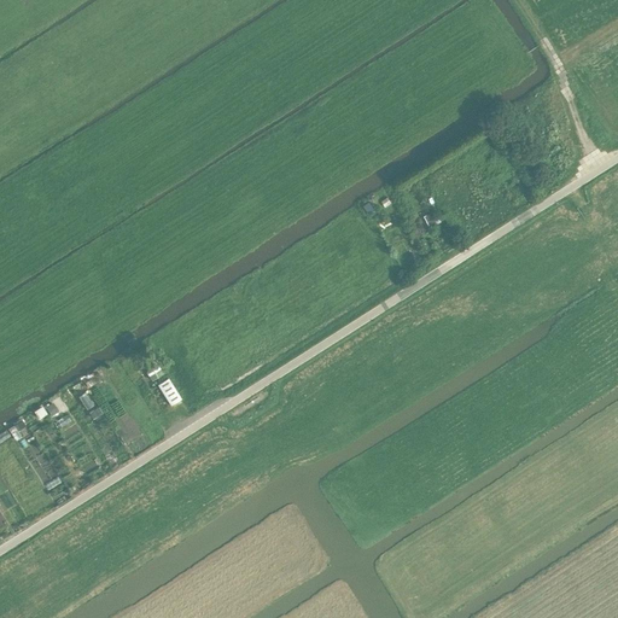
[(385,208),(391,203),(388,198),(382,202),(385,208)]
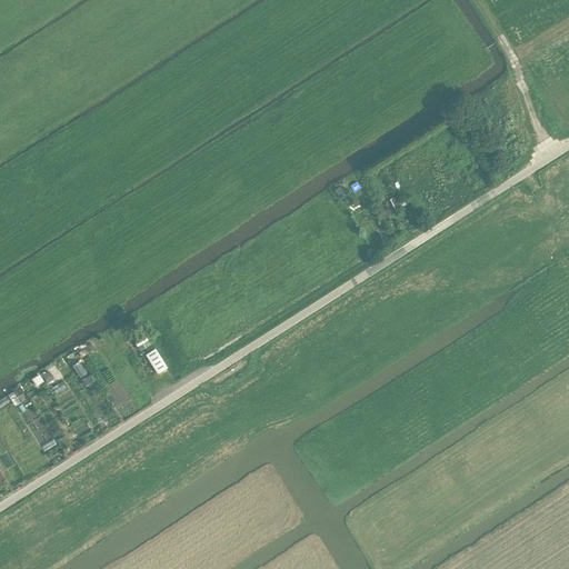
[(378,192),(370,197),(385,219),(392,213),(378,192)]
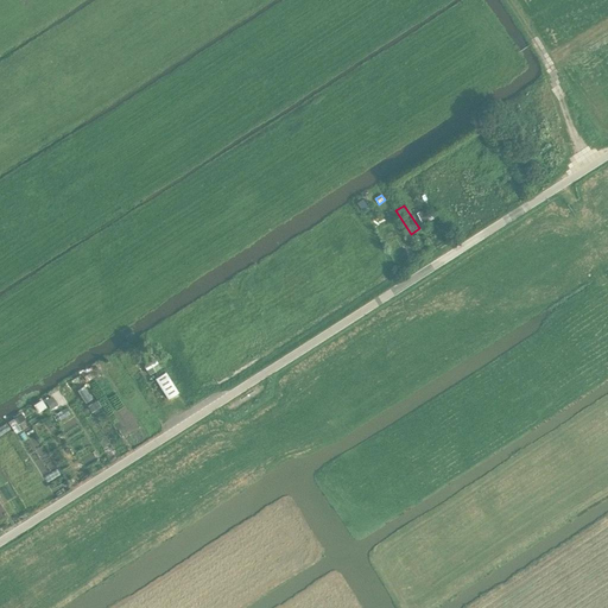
[(423,209),(417,213),(425,225),(431,221),(431,220),(437,216),(434,210),(426,215),(423,209)]
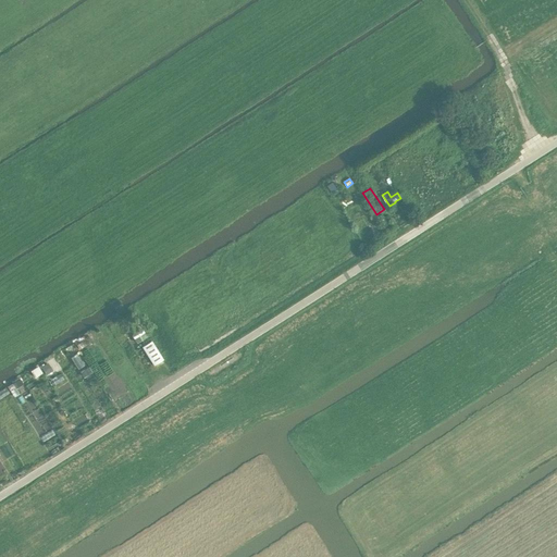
[(141,330),(133,335),(137,343),(147,337),(141,330)]
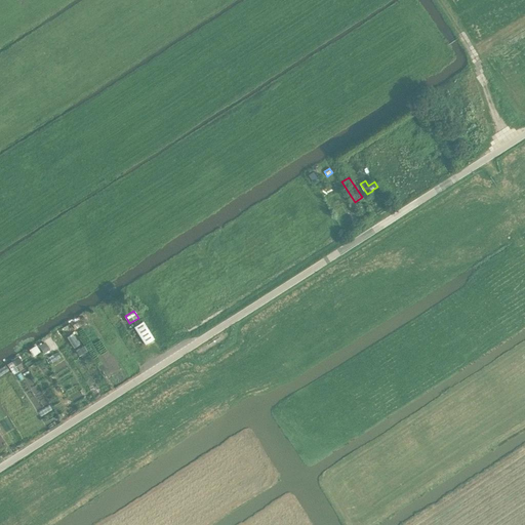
[(143,322),(134,327),(145,345),(154,339),(143,322)]
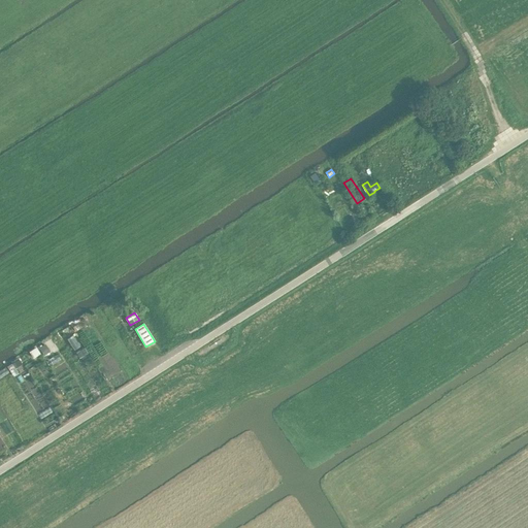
[(73,335),(67,339),(74,350),(80,345),(73,335)]
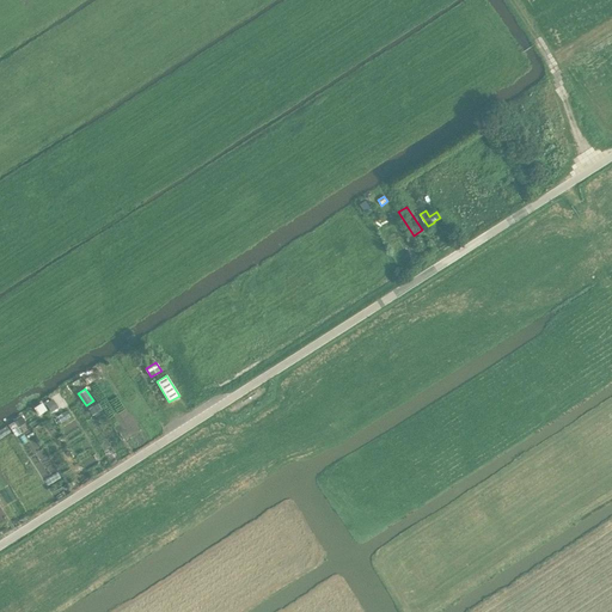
[(47,399),(49,410),(59,409),(56,397),(47,399)]
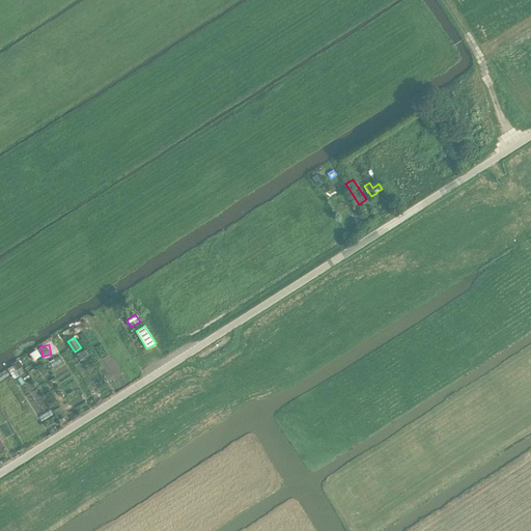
[(36,350),(30,355),(33,360),(40,355),(36,350)]
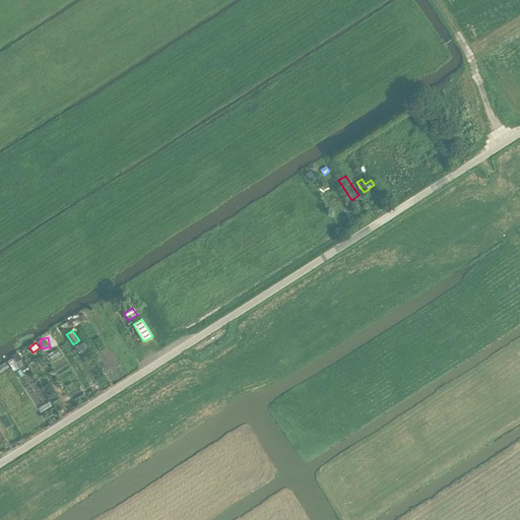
[(83,342),(75,347),(78,352),(86,347),(83,342)]
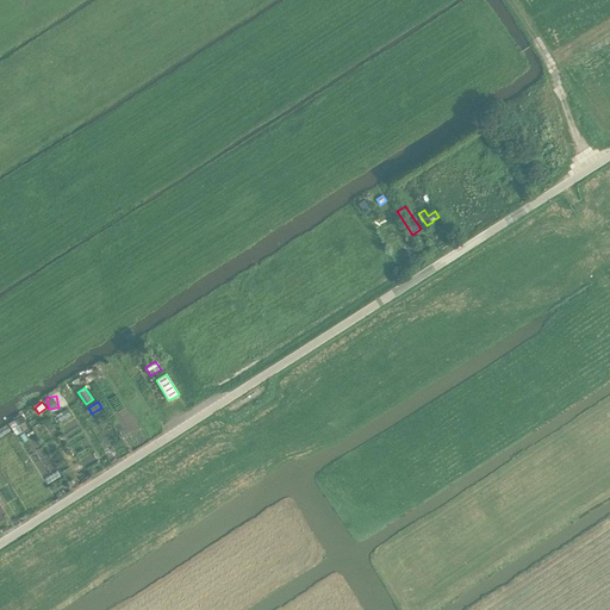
[(124,427),(130,437),(159,421),(151,410),(124,427)]
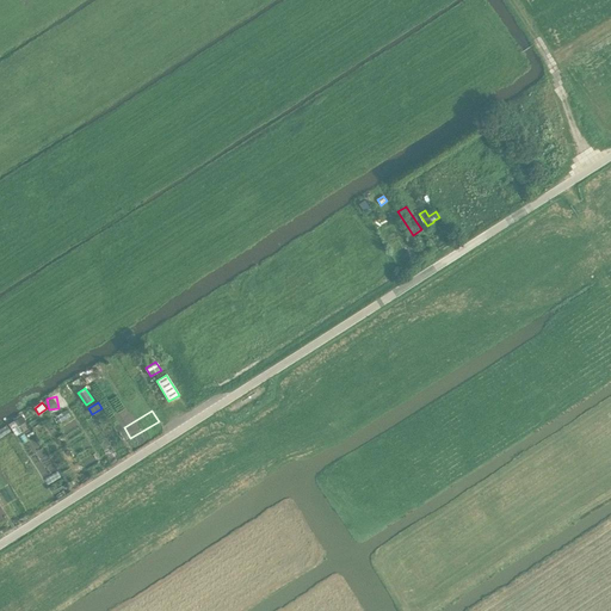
[(14,420),(18,426),(25,421),(23,415),(14,420)]
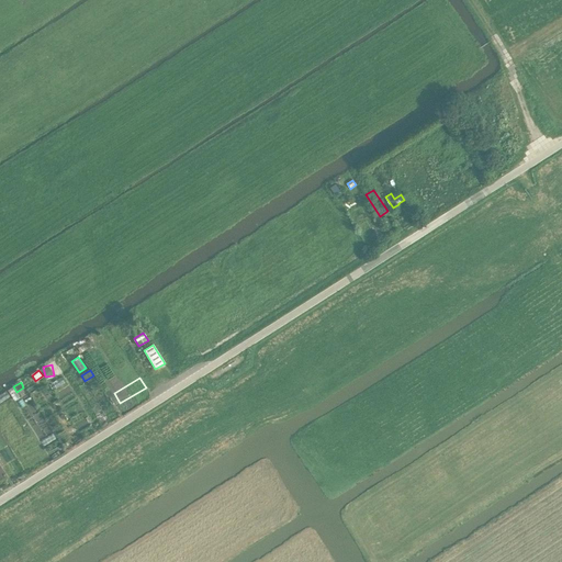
[(6,391),(0,394),(0,402),(10,396),(6,391)]
